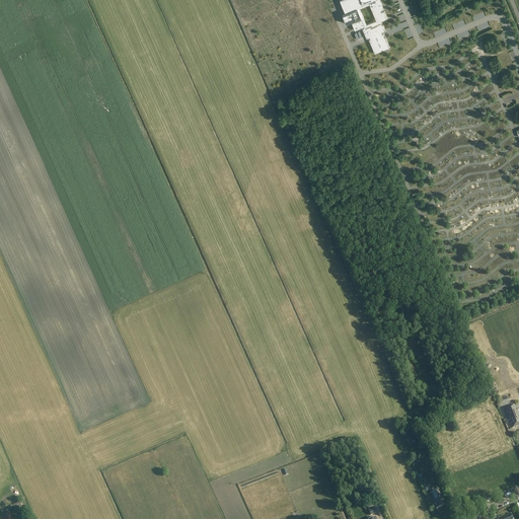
[(370,42),(375,54),(381,51),(381,50),(382,50),(383,50),(389,48),(384,33),(382,34),(381,32),(385,30),(382,22),(381,22),(381,21),(387,18),(384,11),(381,12),(380,10),(383,9),(379,0),(339,0),(340,0),(345,12),(348,10),(349,12),(342,15),(346,23),(355,19),(355,21),(352,23),(355,30),(364,26),(364,28),(362,28),(366,39),(369,38),(370,40),(369,40),(370,42)]
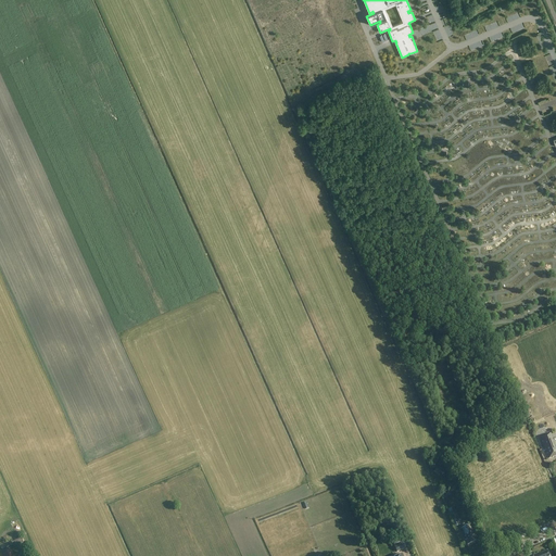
[(504,15),(507,23),(522,17),(520,10),(504,15)]
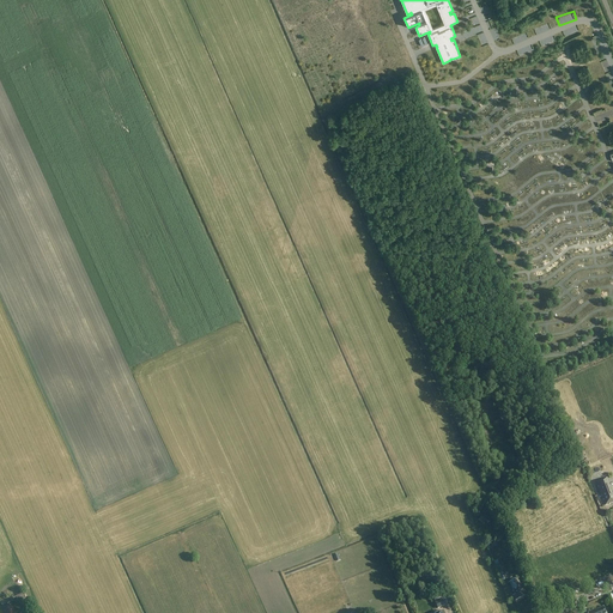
[(587,451),(593,448),(589,439),(583,443),(587,451)]
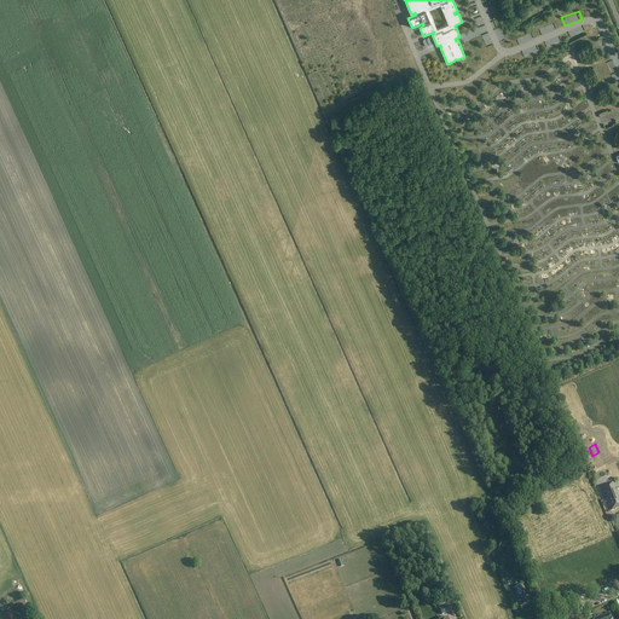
[(618,501),(612,482),(601,487),(611,510),(618,507),(618,501)]
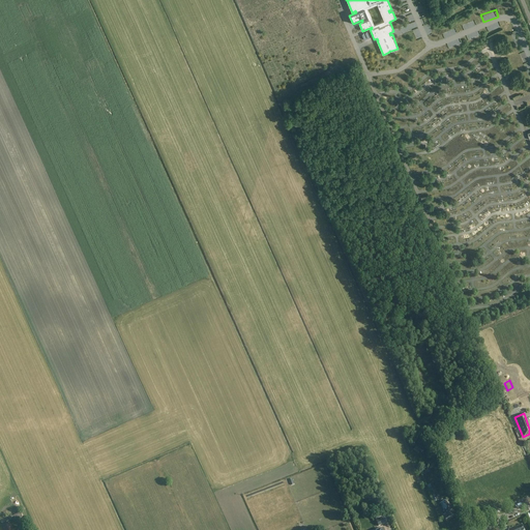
[(520,487),(523,493),(529,490),(529,480),(529,481),(520,487)]
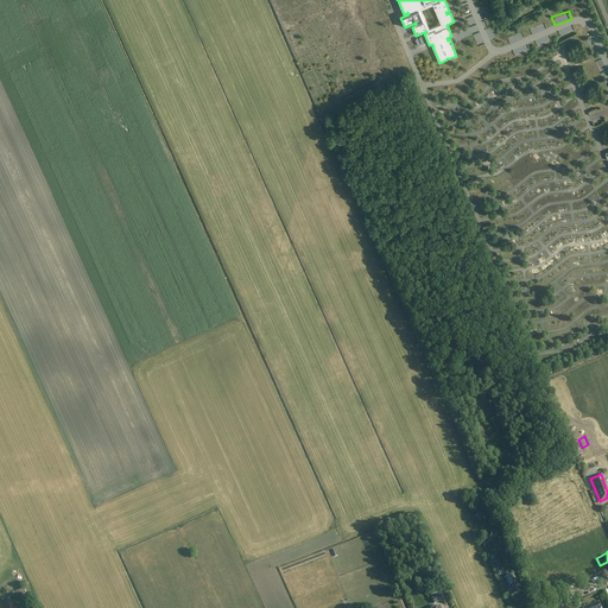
[(570,568),(572,576),(586,571),(583,563),(570,568)]
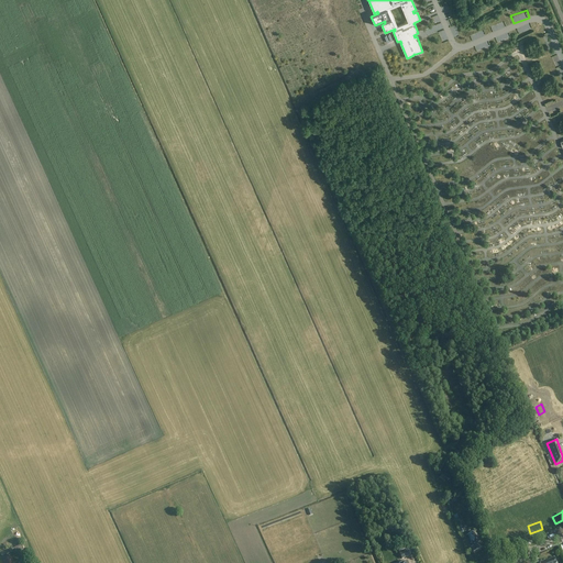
[(457,528),(460,533),(467,531),(465,525),(457,528)]
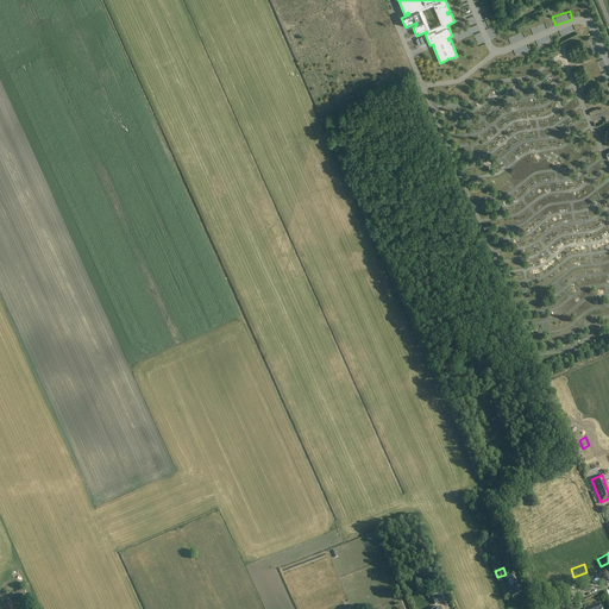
[(516,575),(506,578),(510,591),(509,592),(512,597),(522,592),(516,575)]
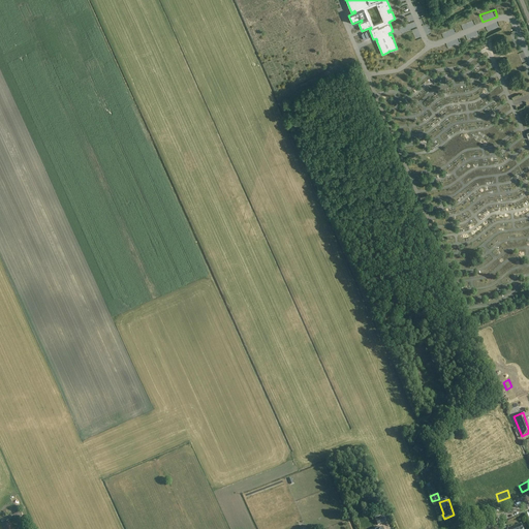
[(0,519),(2,523),(16,518),(17,520),(20,519),(19,517),(22,515),(20,510),(1,519),(0,518),(0,519)]
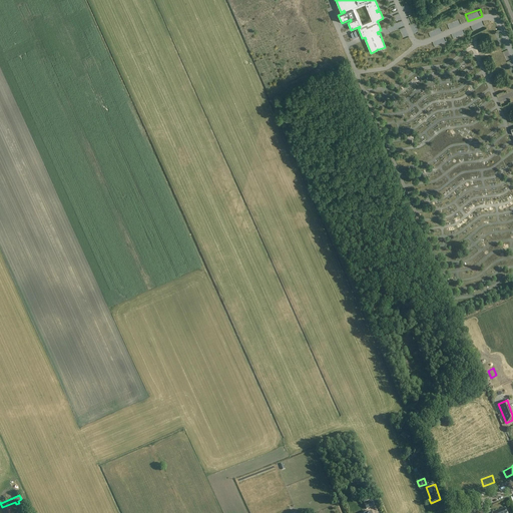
[(363,500),(365,503),(364,503),(367,509),(373,506),(373,505),(371,501),(374,499),(375,499),(373,495),(363,500)]
